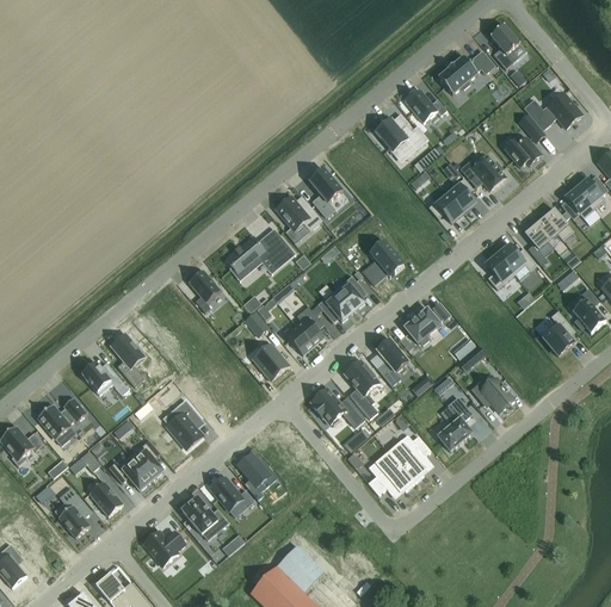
[(504,24),(491,36),(500,48),(493,54),(505,68),(513,62),(507,55),(519,43),(504,24)]
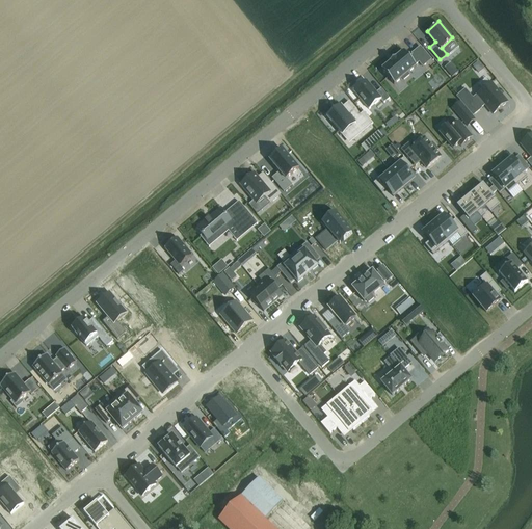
[(390,60),(381,68),(394,81),(402,75),(403,77),(409,72),(407,70),(416,63),(415,62),(419,58),(423,63),(430,57),(420,44),(411,51),(413,52),(408,55),(403,49),(395,56),(395,55),(390,60)]
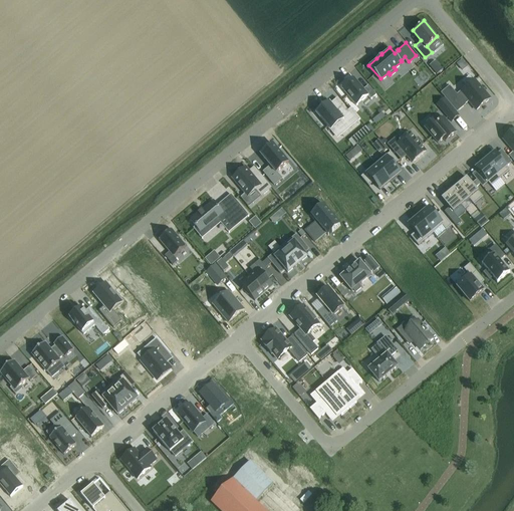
[(461,57),(457,61),(462,67),(467,63),(461,57)]
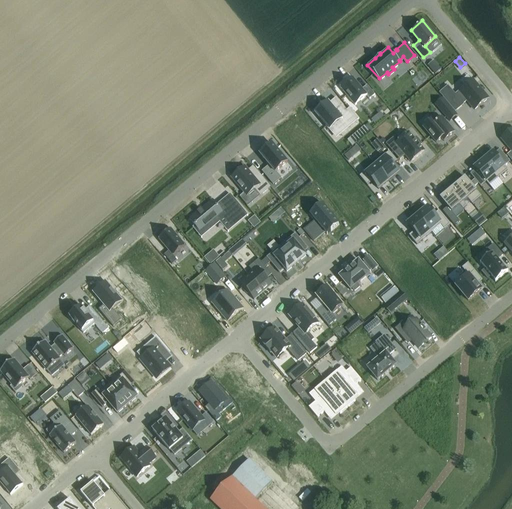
[(433,59),(428,63),(435,71),(440,67),(433,59)]
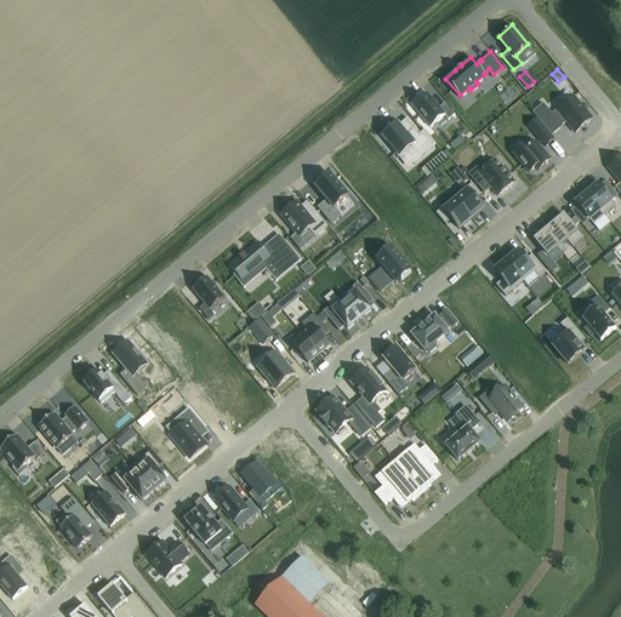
[(427,90),(411,102),(431,124),(439,116),(444,113),(448,116),(455,112),(445,100),(439,104),(427,90)]
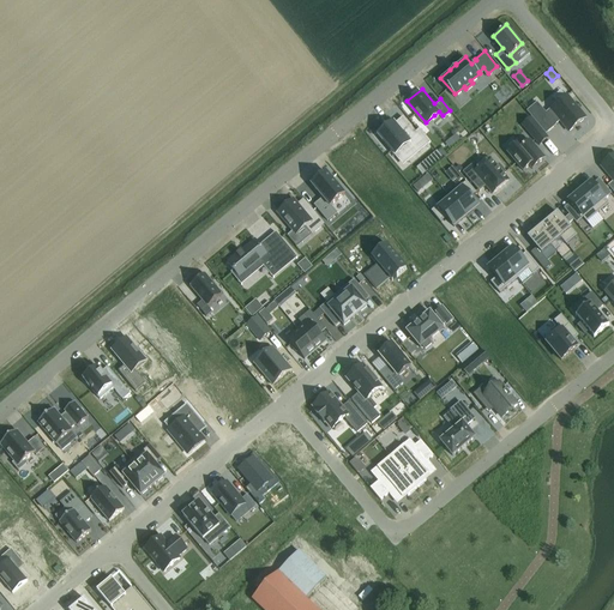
[(536,100),(527,108),(545,131),(555,122),(554,121),(559,118),(569,128),(585,115),(567,92),(546,110),(536,100)]
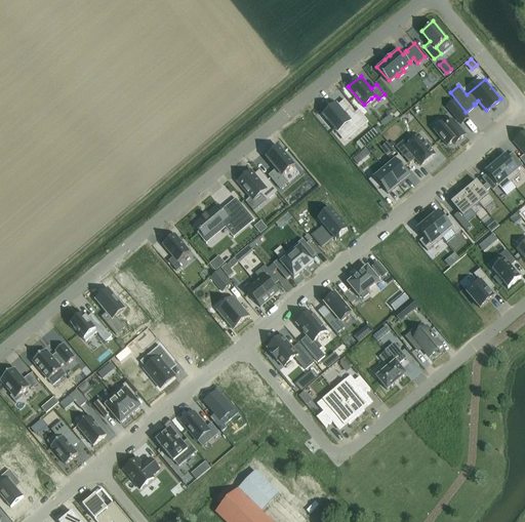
[(331,106),(323,113),(328,119),(332,124),(333,126),(336,130),(350,119),(357,127),(366,120),(368,119),(358,108),(355,110),(345,97),(338,102),(336,99),(334,102),(335,102),(331,106)]
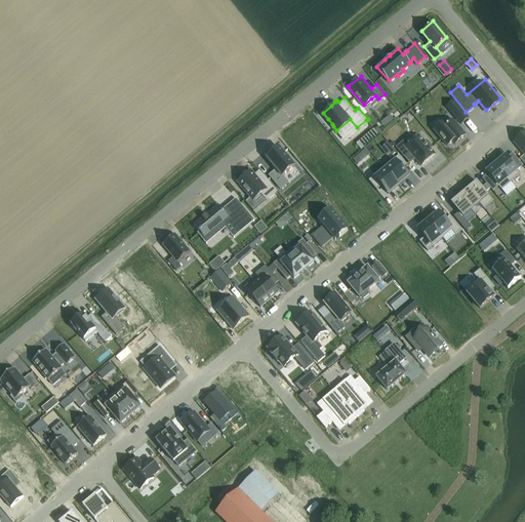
[(453,97),(446,105),(460,122),(469,115),(453,97)]
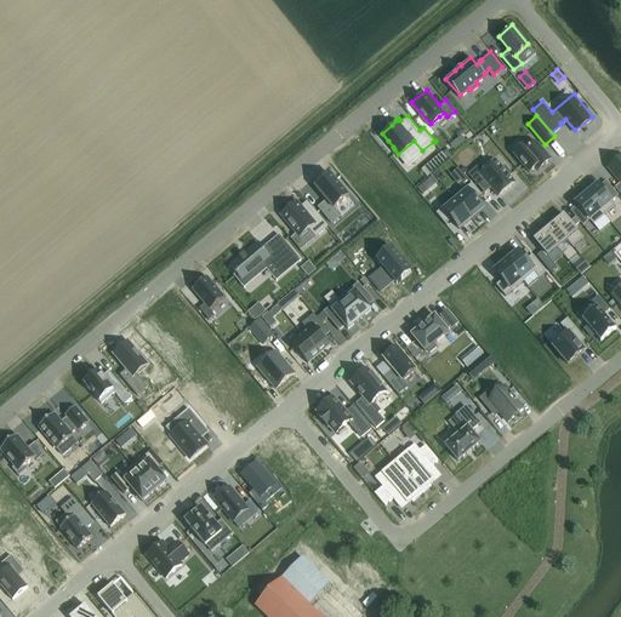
[(525,141),(513,150),(529,170),(535,164),(536,165),(539,167),(542,164),(551,158),(535,140),(529,144),(527,142),(525,141)]
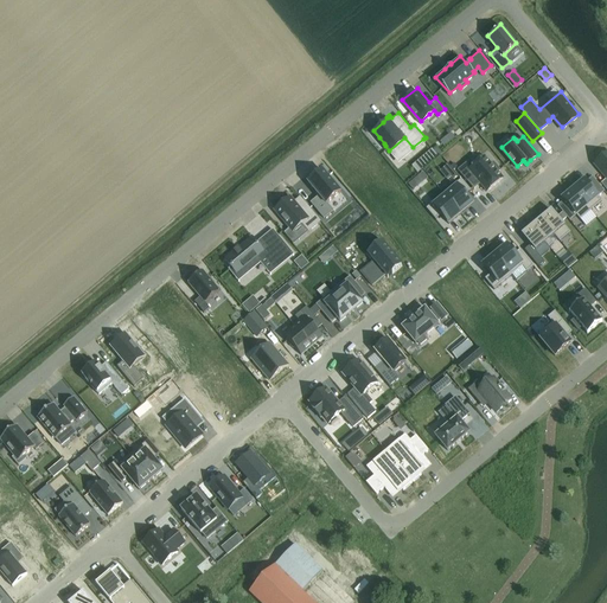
[(432,146),(425,153),(430,159),(438,153),(432,146)]
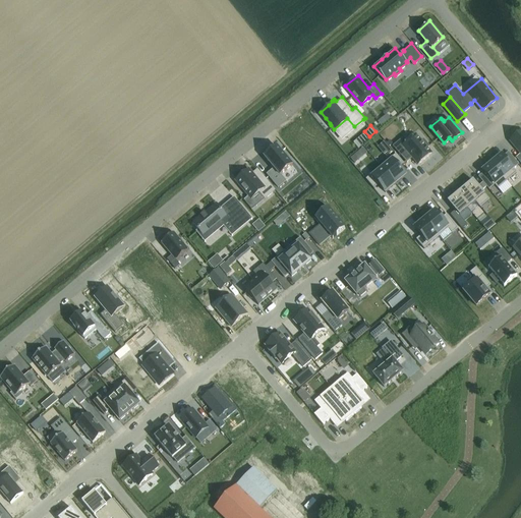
[(520,128),(510,138),(520,151),(515,155),(520,161),(520,128)]
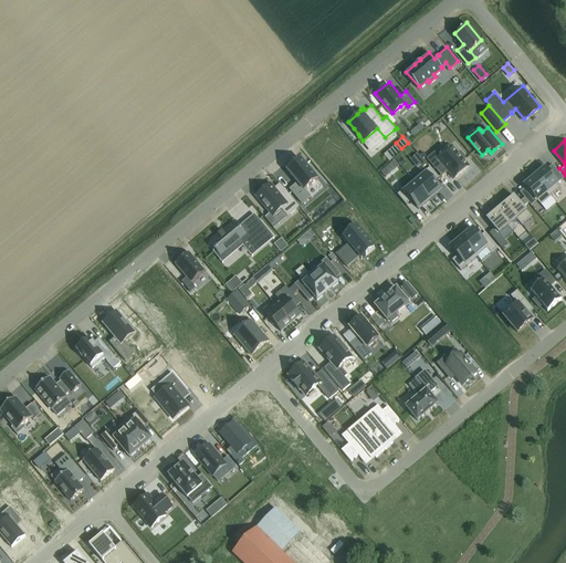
[(438,146),(427,156),(440,171),(446,167),(448,169),(449,170),(453,176),(468,164),(463,158),(464,157),(465,156),(460,148),(458,149),(458,150),(451,143),(442,150),(438,146)]
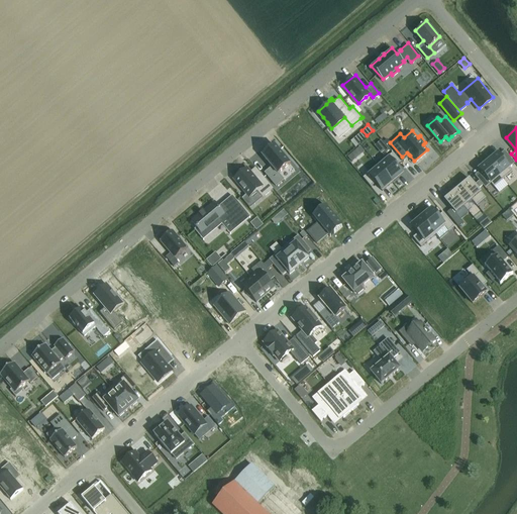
[(275,142),(262,152),(272,165),(265,170),(276,183),(283,177),(278,171),(290,161),(275,142)]
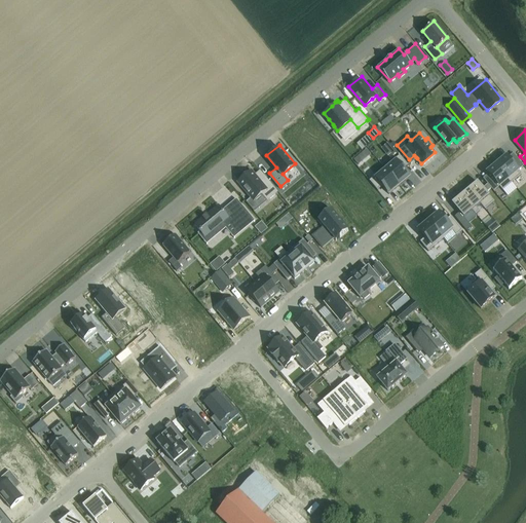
[(399,153),(384,165),(399,183),(409,175),(402,166),(407,162),(399,153)]
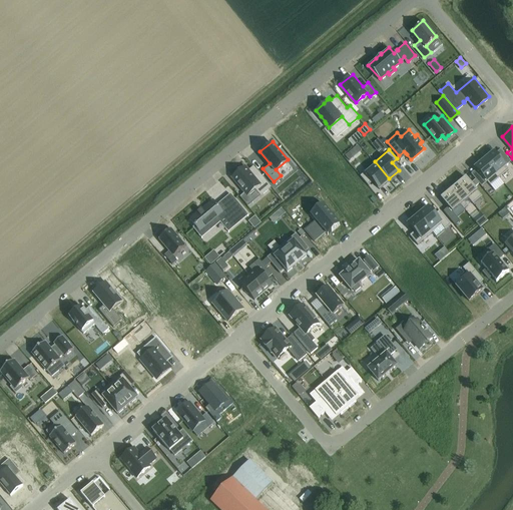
[(493,149),(484,157),(499,175),(508,167),(505,163),(509,160),(506,156),(502,160),(493,149)]
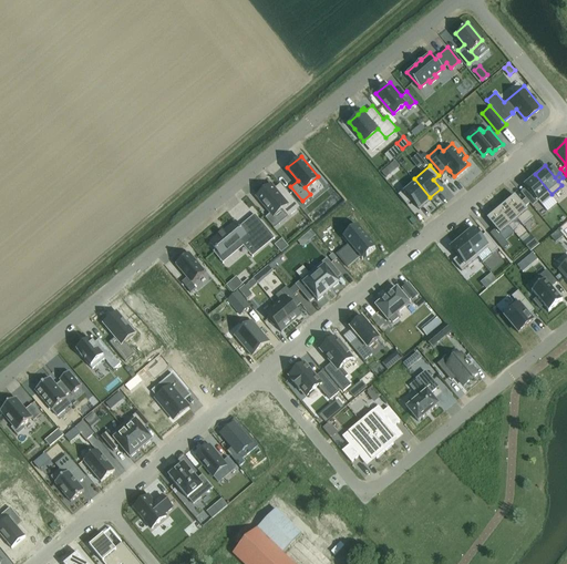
[(535,174),(525,183),(534,194),(531,197),(534,202),(537,198),(542,202),(552,194),(535,174)]
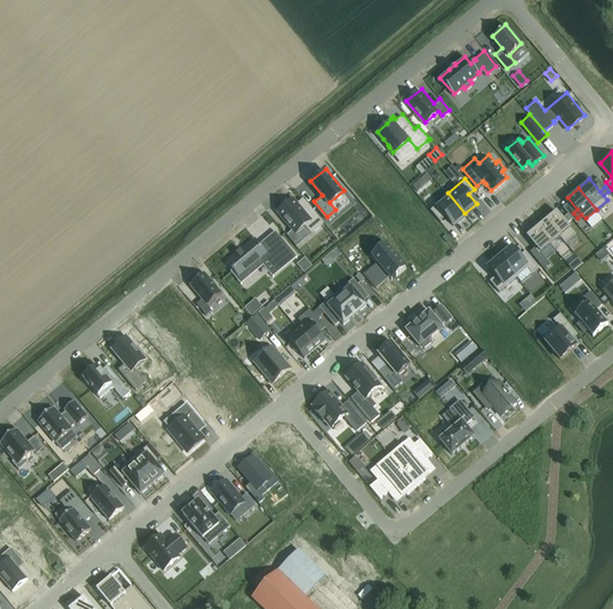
[(448,193),(430,207),(439,218),(444,214),(453,223),(465,213),(448,193)]
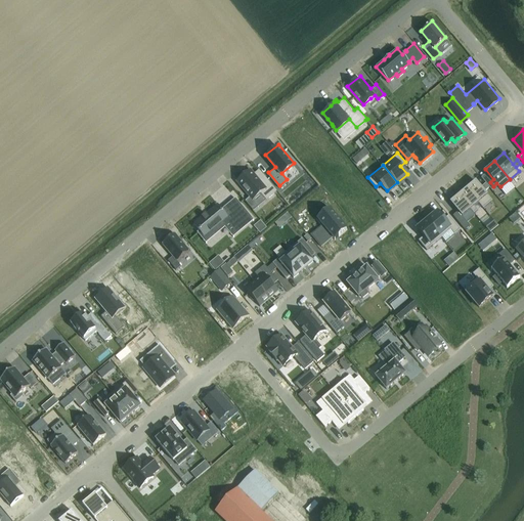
[(250,167),(236,179),(250,194),(245,199),(250,205),(254,203),(251,199),(261,190),(266,198),(276,189),(260,170),(256,174),(250,167)]
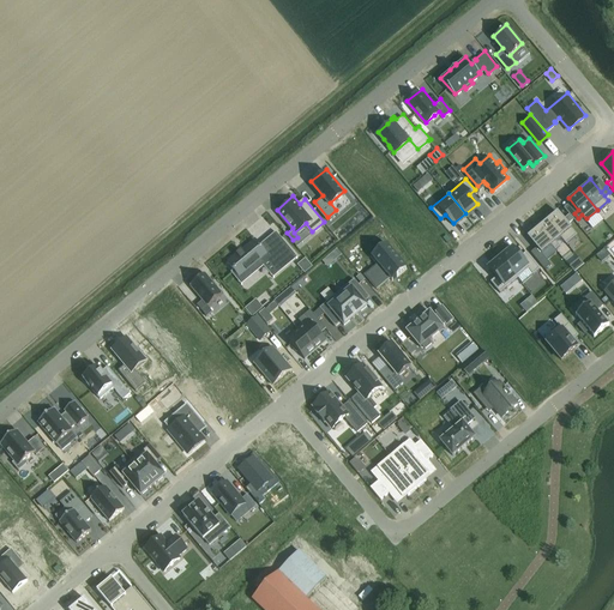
[(557,209),(547,217),(560,234),(565,241),(566,240),(577,231),(557,209)]
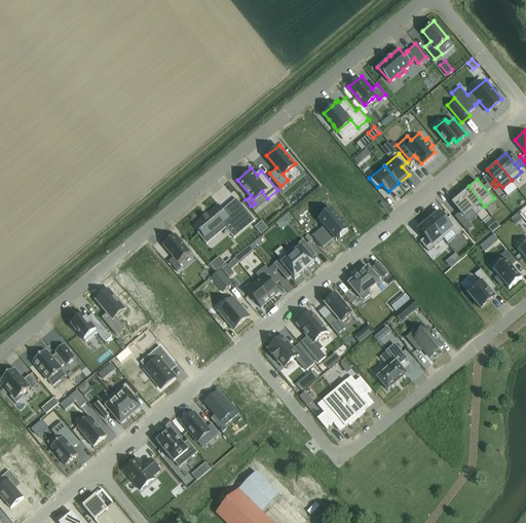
[(468,186),(460,193),(472,208),(475,212),(476,211),(479,208),(476,204),(480,200),(468,186)]
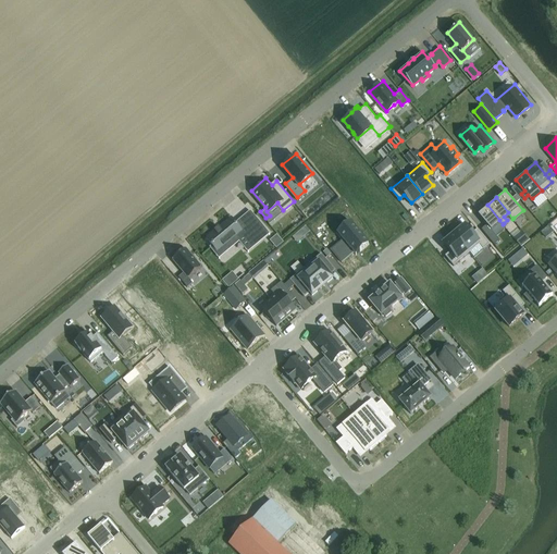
[(487,205),(478,212),(486,222),(481,226),(494,242),(499,237),(491,228),(499,220),(487,205)]
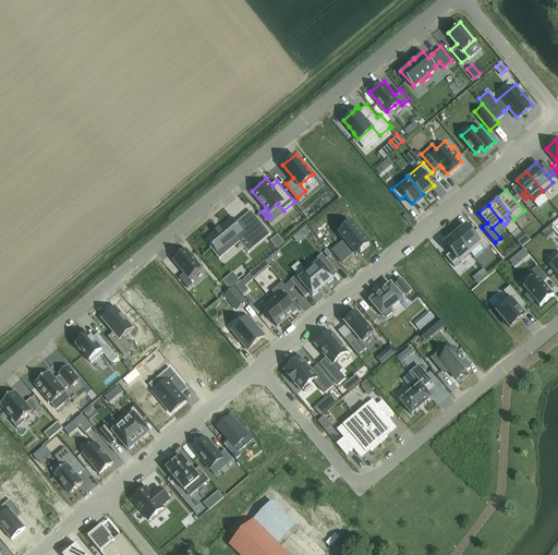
[(213,232),(207,237),(209,239),(209,240),(213,243),(218,250),(220,252),(244,232),(251,241),(251,240),(253,243),(268,230),(251,208),(241,216),(242,217),(235,222),(231,217),(226,221),(222,224),(223,225),(220,227),(218,225),(214,229),(215,230),(213,231),(213,232)]
